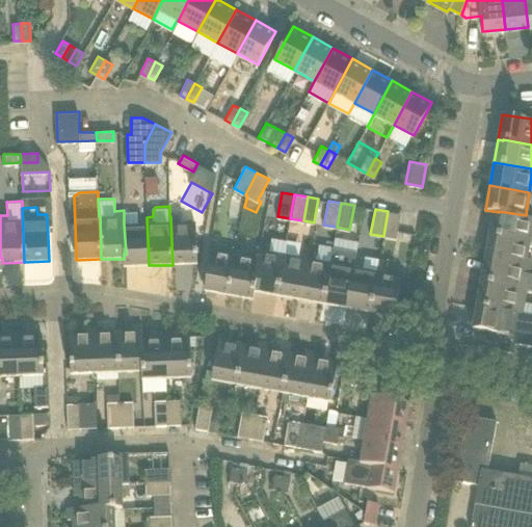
[(149,265),(147,217),(138,217),(138,210),(124,210),(124,224),(126,254),(124,254),(124,259),(124,266),(149,265)]
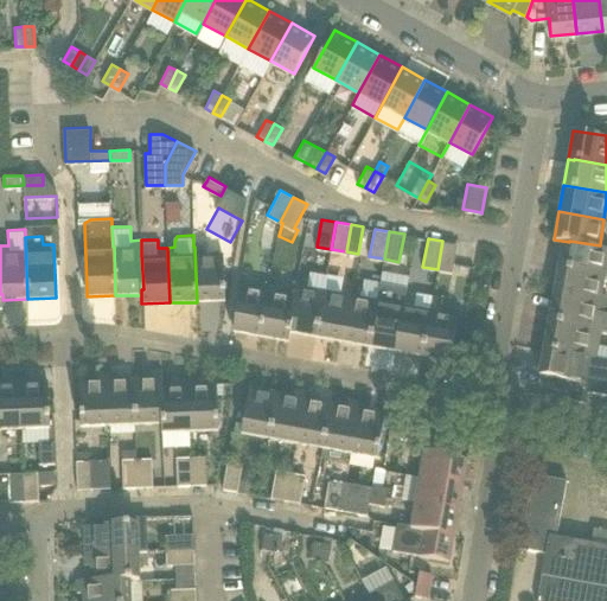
[(442,241),(438,269),(452,272),(457,243),(442,241)]
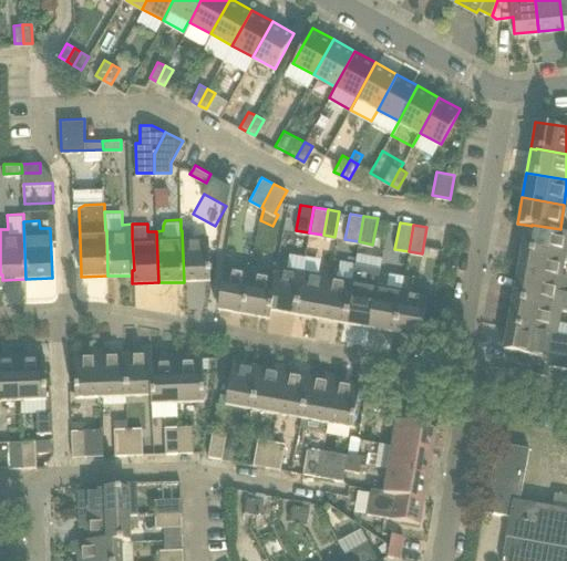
[(566,228),(560,228),(560,229),(532,225),(532,226),(525,225),(522,247),(565,255),(566,242),(566,228)]
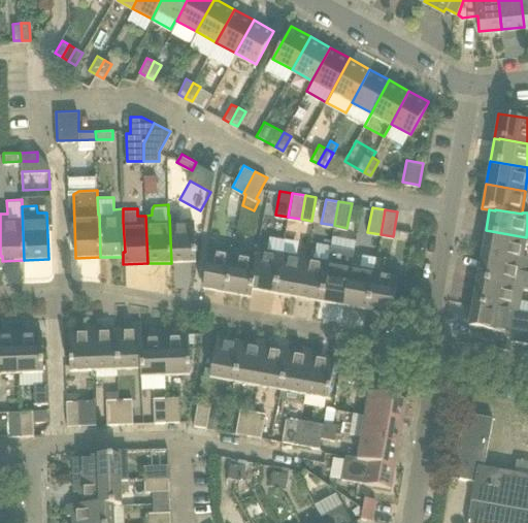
[(177,214),(169,215),(171,263),(196,262),(196,257),(195,219),(177,220),(177,214)]
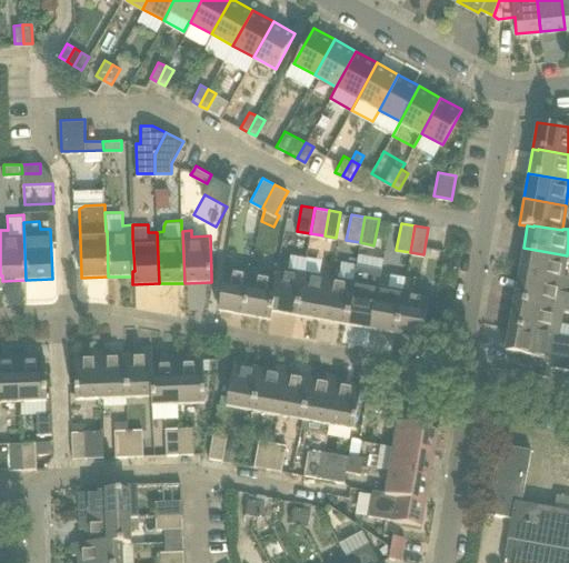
[(253,265),(252,265),(256,245),(241,242),(238,262),(227,261),(218,311),(245,315),(253,265)]
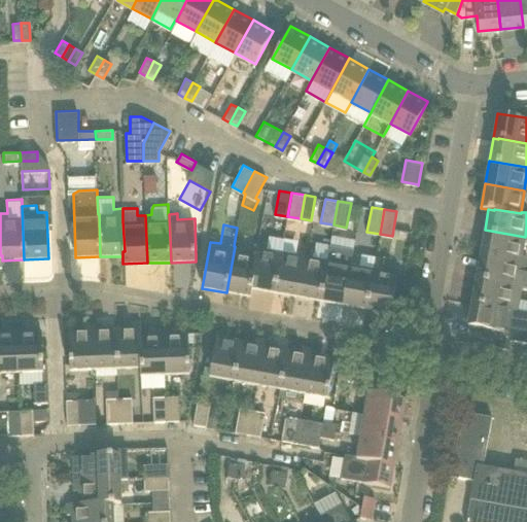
[(481,253),(526,262),(526,254),(522,253),(525,237),(485,230),(481,253)]
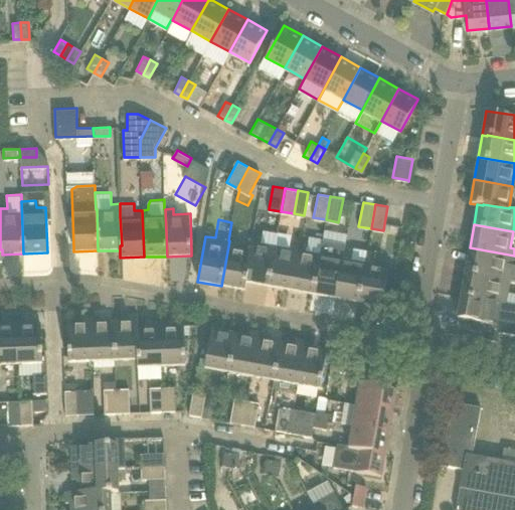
[(263,228),(262,238),(253,237),(251,249),(252,249),(246,278),(246,282),(268,286),(275,246),(278,231),(263,228)]
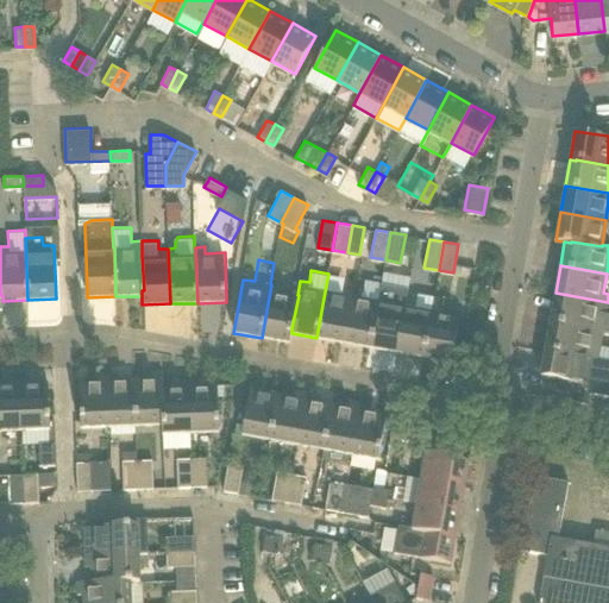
[(396,352),(406,299),(410,276),(383,271),(381,283),(370,347),(396,352)]
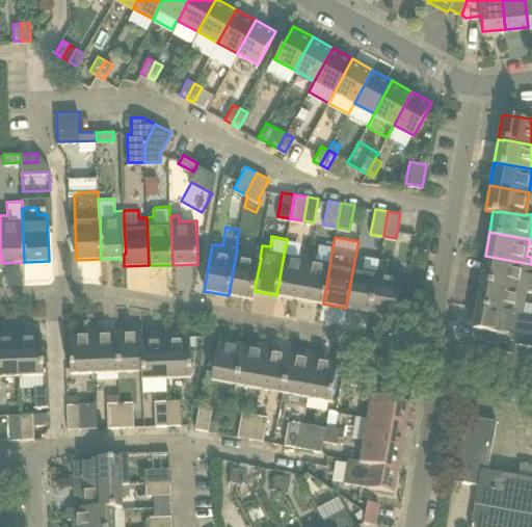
[(319,244),(317,255),(308,253),(299,299),(323,304),(333,247),(319,244)]
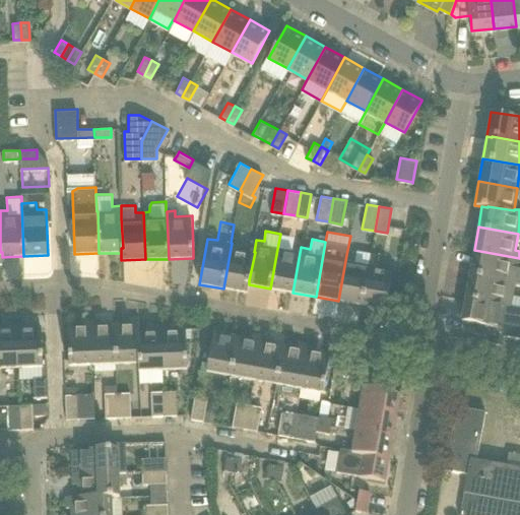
[(255,252),(254,252),(239,249),(240,244),(232,243),(223,288),(247,293),(249,284),(249,280),(255,252)]
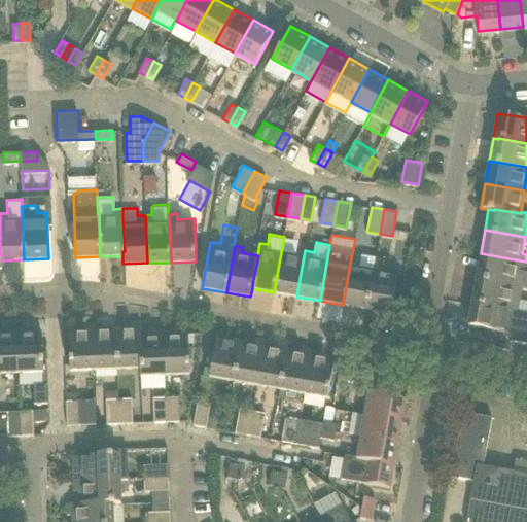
[(295,254),(281,252),(274,292),(296,297),(305,250),(296,249),(295,254)]
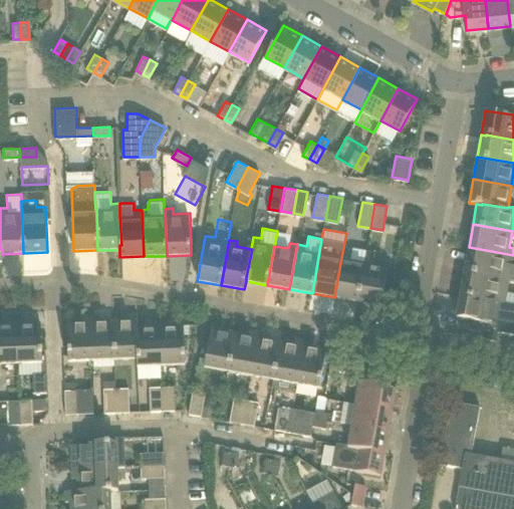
[(469,247),(465,269),(509,277),(513,278),(513,262),(512,262),(513,255),(469,247)]
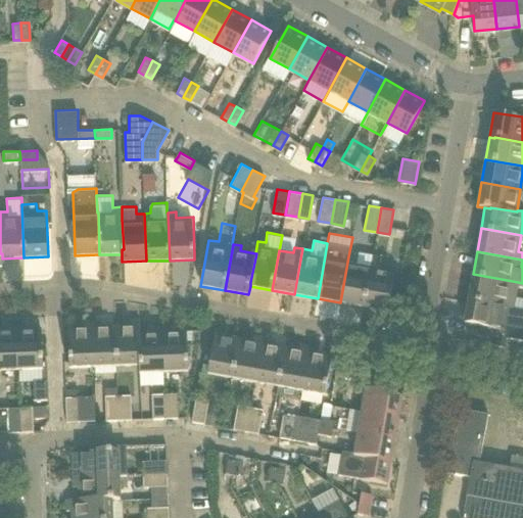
[(357,259),(348,256),(340,302),(363,307),(371,266),(355,264),(357,259)]
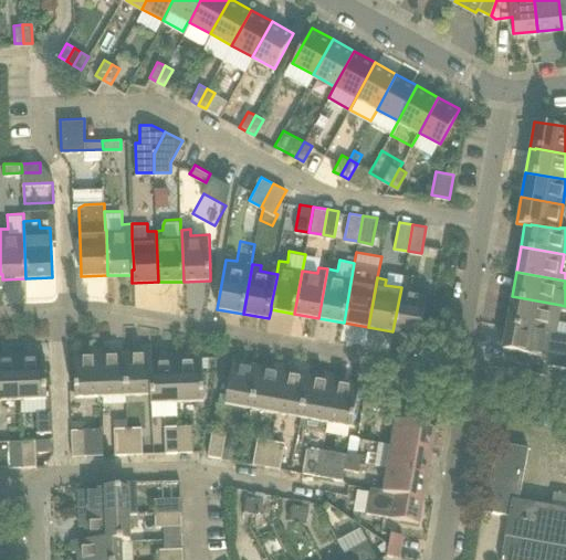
[(417,291),(401,287),(392,331),(419,336),(420,331),(428,286),(418,284),(417,291)]
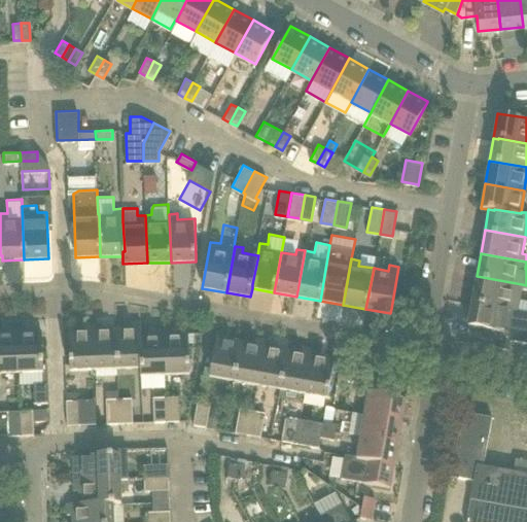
[(522,284),(477,276),(472,300),(512,307),(512,308),(517,309),(522,284)]
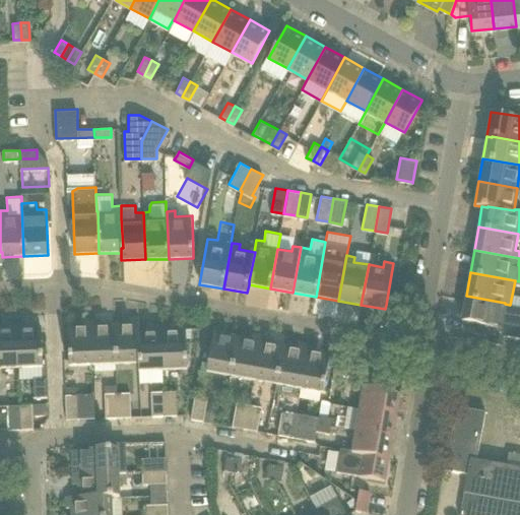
[(461,320),(505,328),(506,328),(508,319),(503,318),(505,304),(505,303),(466,296),(461,320)]
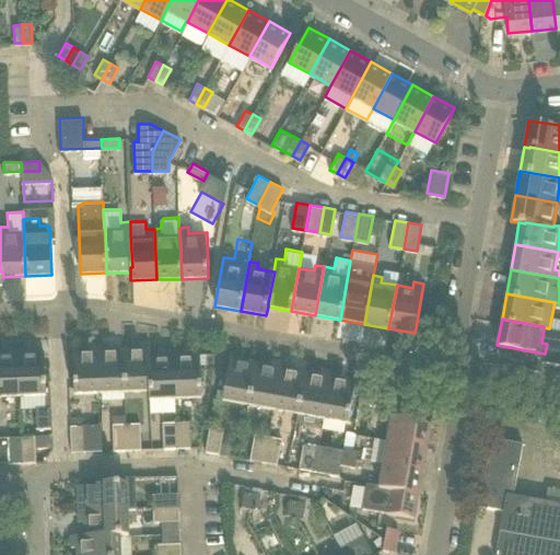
[(149,355),(150,355),(150,340),(138,340),(138,347),(124,347),(125,391),(149,391),(148,386),(150,386),(149,355)]
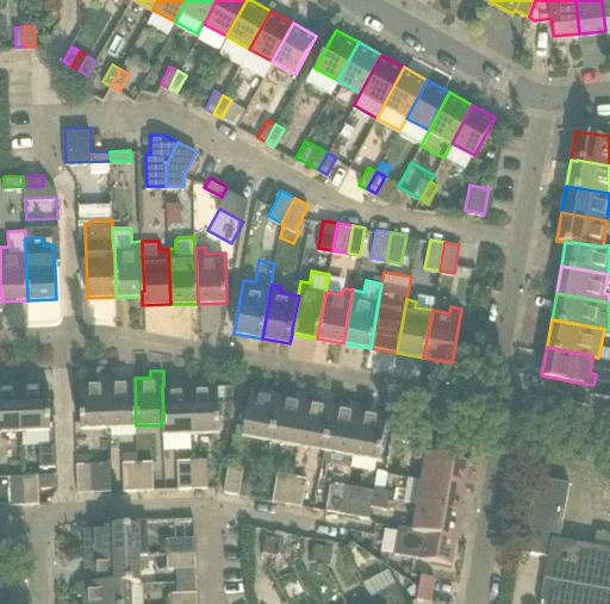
[(110,427),(107,373),(95,373),(97,379),(79,380),(80,423),(80,428),(110,427)]
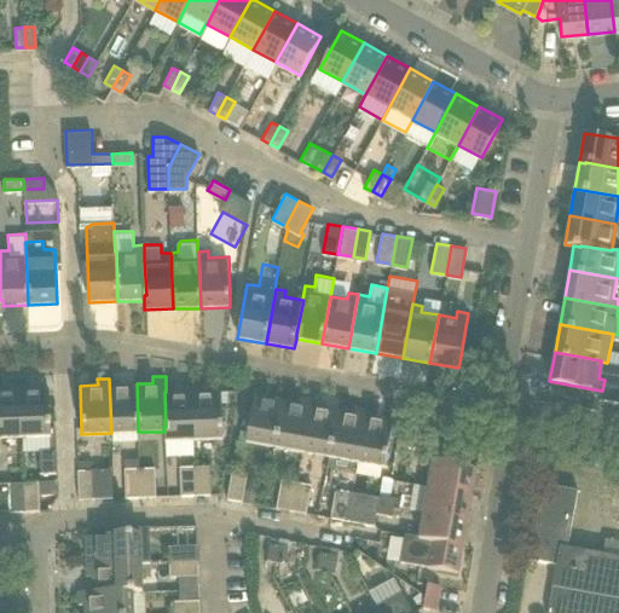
[(138,432),(137,383),(121,385),(120,379),(109,379),(111,433),(138,432)]
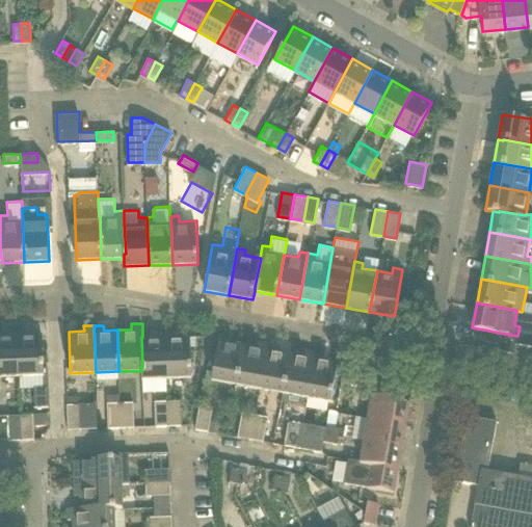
[(27,327),(17,328),(19,375),(44,374),(42,333),(27,334),(27,327)]
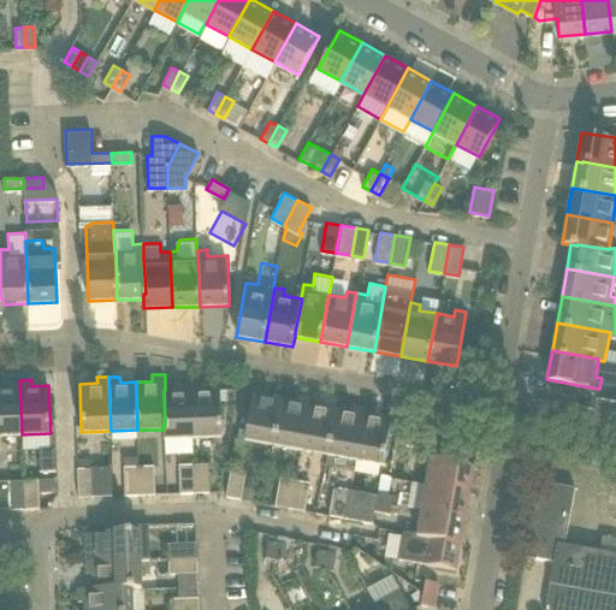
[(0,434),(22,434),(19,380),(9,380),(9,386),(0,386),(0,434)]
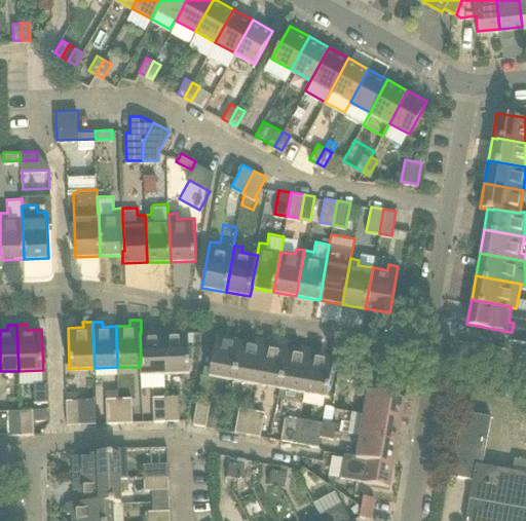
[(164,373),(162,327),(153,327),(153,333),(141,333),(140,333),(141,363),(139,363),(140,367),(140,374),(164,373)]
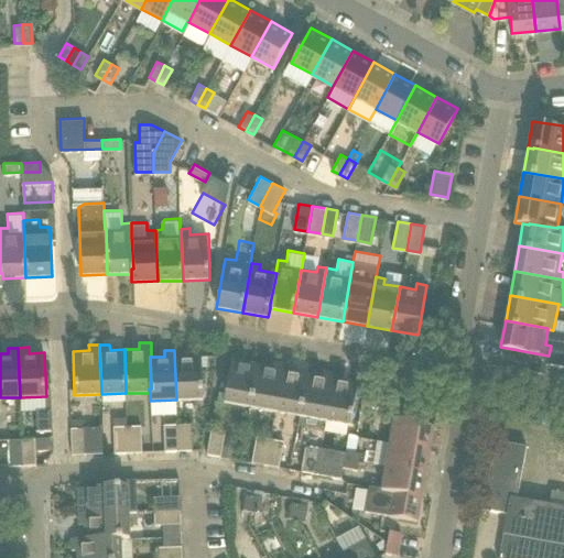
[(202,365),(201,356),(185,356),(185,350),(174,350),(176,400),(203,398),(202,365)]
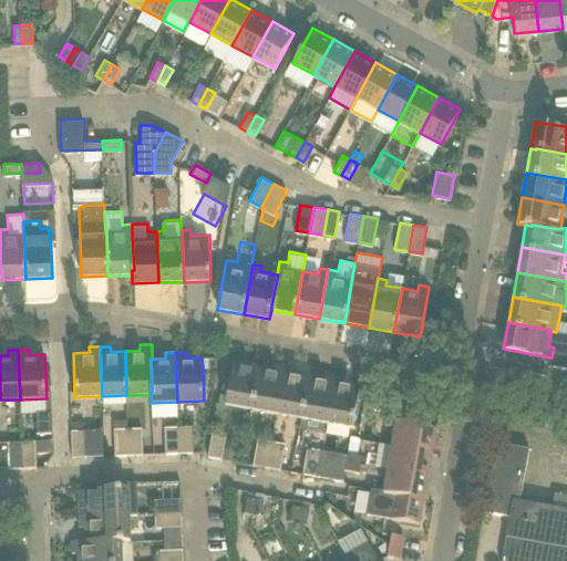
[(251,407),(259,365),(244,362),(245,356),(234,354),(225,403),(251,407)]
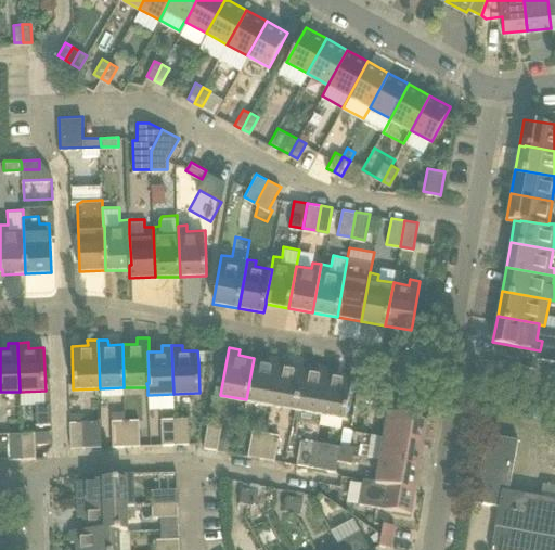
[(268,360),(254,358),(246,399),(271,405),(280,357),(269,355),(268,360)]
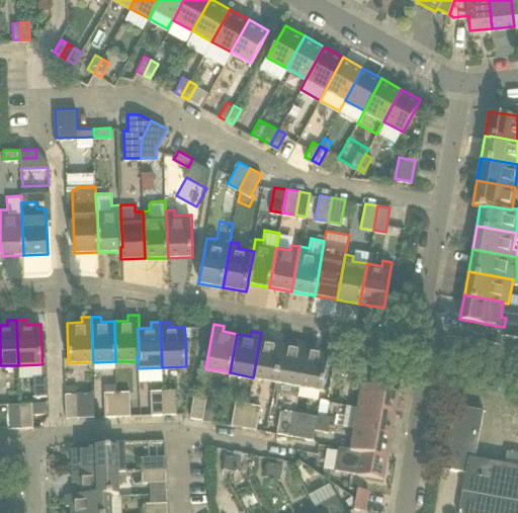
[(275,381),(282,342),(268,339),(269,334),(261,333),(253,377),(275,381)]
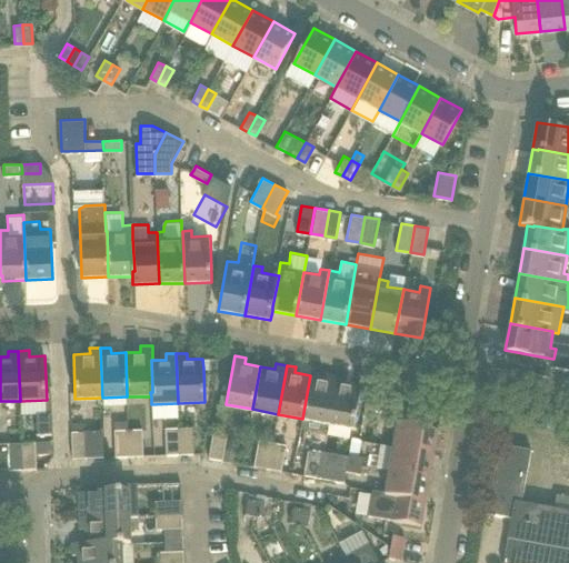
[(302,419),(327,423),(336,374),(325,372),(323,378),(310,375),(302,419)]
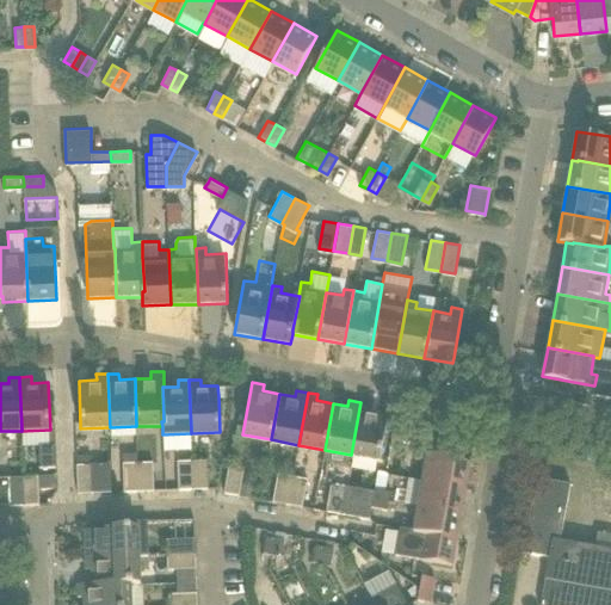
[(371,403),(360,402),(351,455),(378,460),(387,413),(370,411),(371,403)]
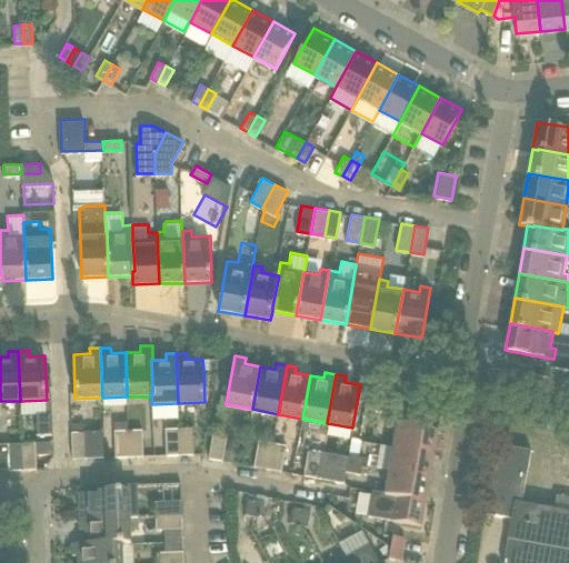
[(388,411),(390,402),(389,402),(375,399),(372,408),(388,411)]
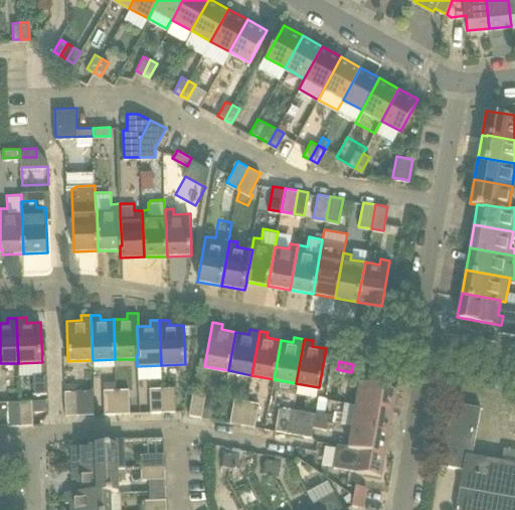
[(46,374),(33,374),(33,393),(46,392),(46,374)]
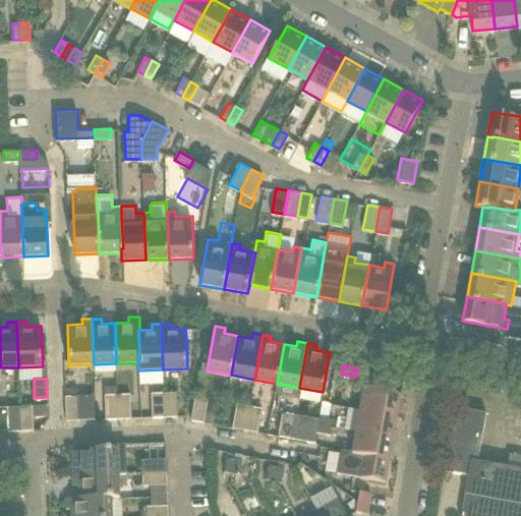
[(401,392),(400,392),(364,386),(360,407),(397,413),(401,392)]
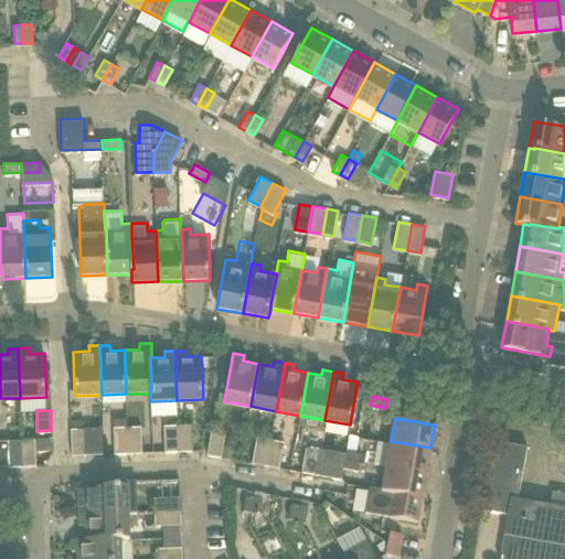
[(164,451),(180,450),(179,423),(163,425),(164,451)]
